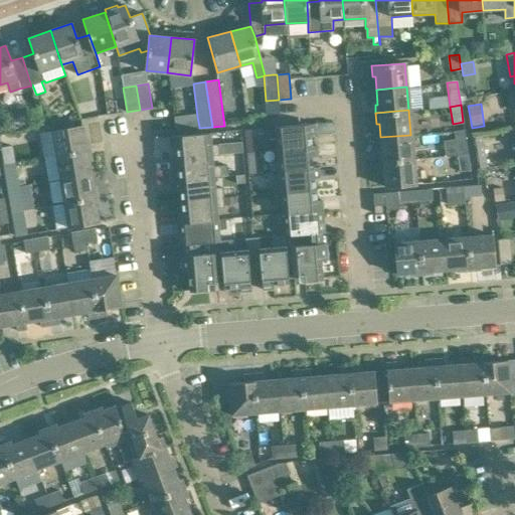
[(187,117),(176,119),(176,129),(188,128),(199,127),(197,117),(187,117)]
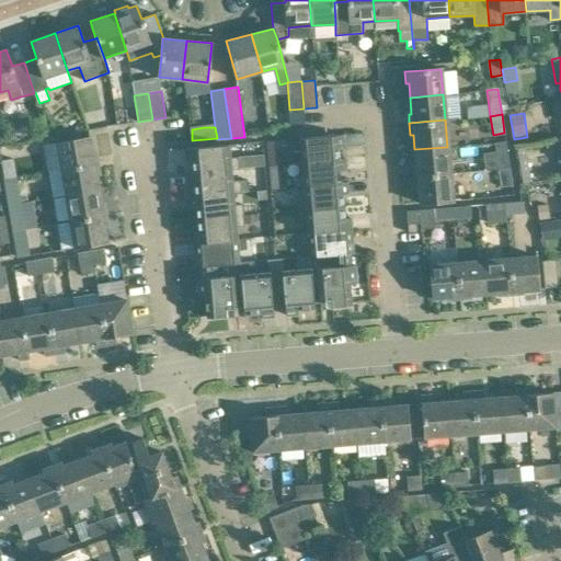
[(293,152),(294,163),(302,163),(345,159),(345,158),(339,159),(338,147),(344,147),(343,135),(299,138),(301,151),(293,152)]
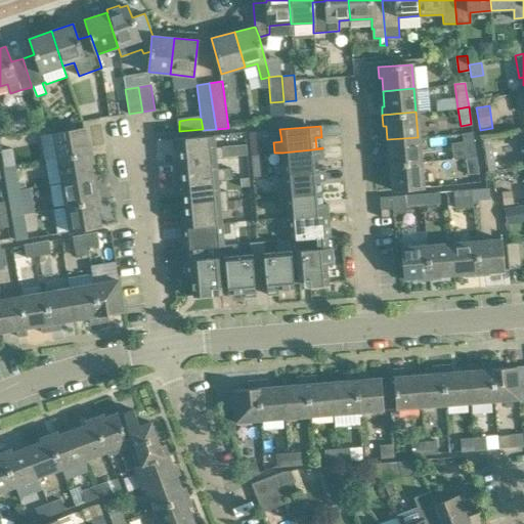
[(52,133),(56,159),(91,153),(89,142),(87,143),(84,128),(52,133)]
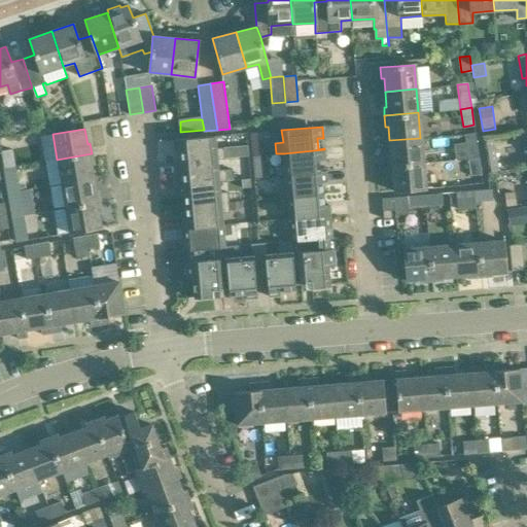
[(464,135),(467,157),(479,156),(477,140),(476,134),(464,135)]
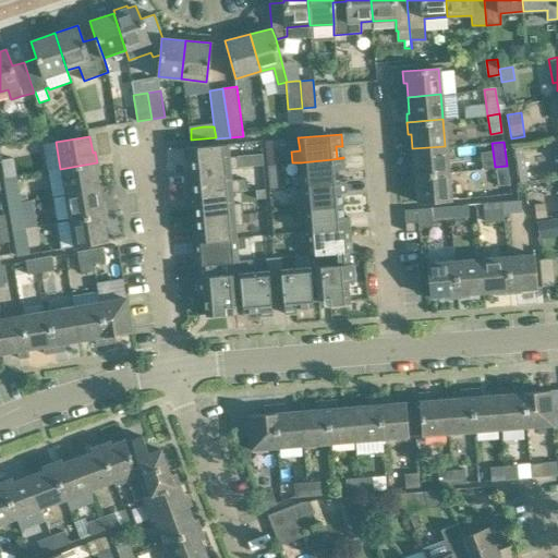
[(229,156),(228,144),(184,148),(185,159),(192,159),(193,171),(186,171),(186,172),(238,168),(237,157),(237,155),(229,156)]
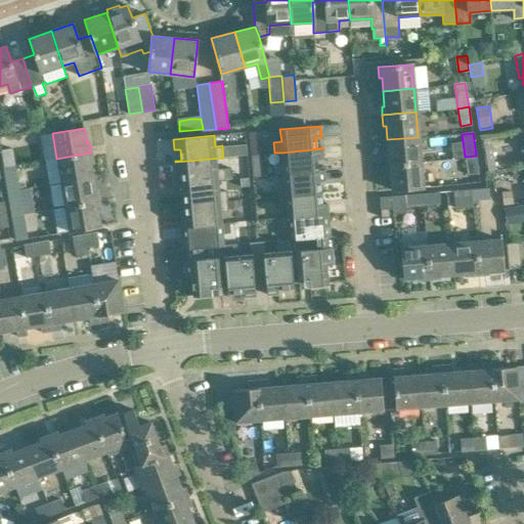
[(421,162),(418,137),(387,139),(389,156),(386,156),(387,164),(421,162)]
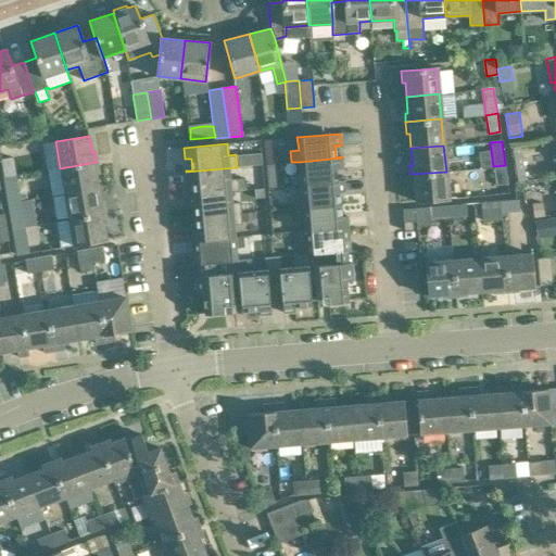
[(510,149),(515,181),(526,180),(520,147),(510,149)]
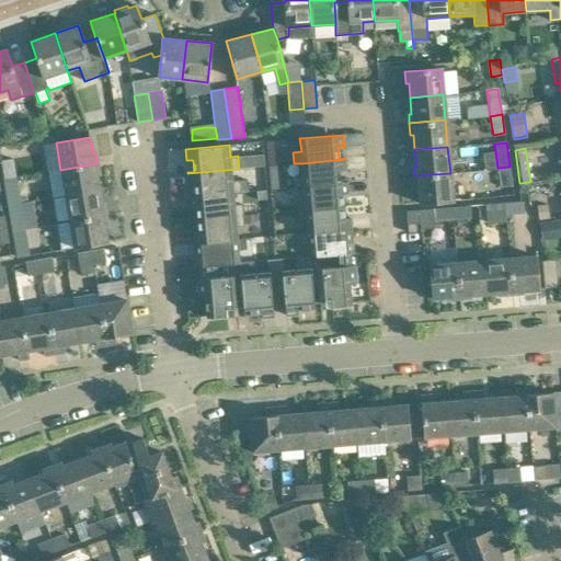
[(248,157),(238,158),(239,169),(249,169),(248,157)]
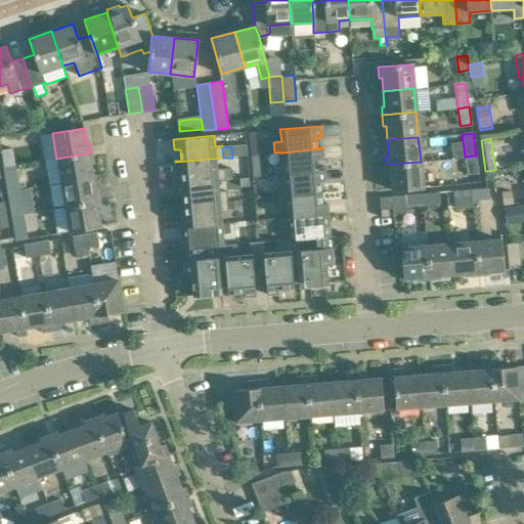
[(1,150),(4,167),(14,166),(11,148),(1,150)]
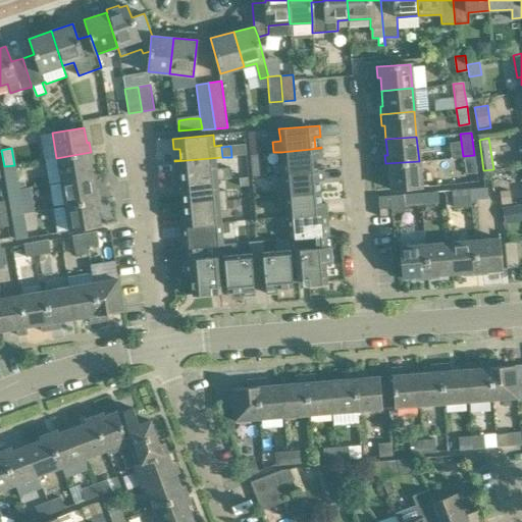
[(317,169),(316,159),(322,158),(321,148),(281,152),(281,163),(274,163),(275,174),(282,173),(323,170),(323,169),(317,169)]
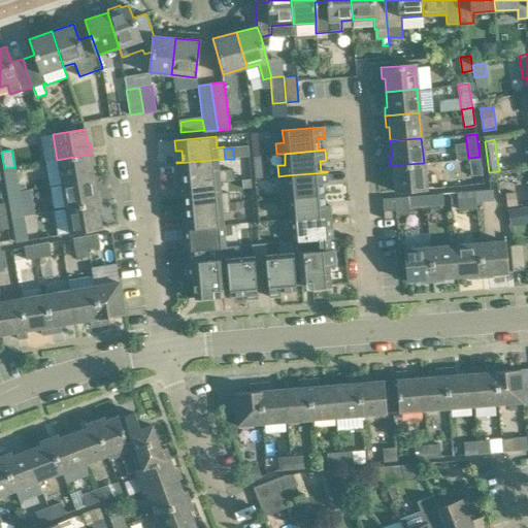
[(94,163),(92,154),(57,160),(61,184),(94,178),(91,164),(94,163)]
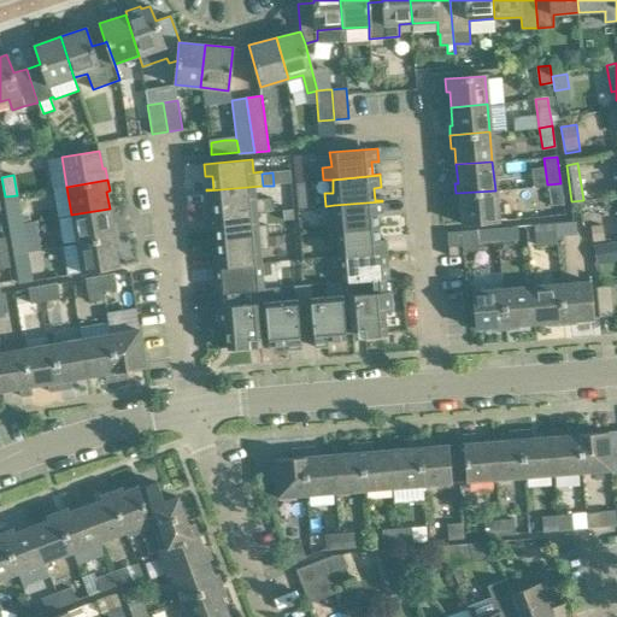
[(564,204),(560,183),(547,184),(551,205),(564,204)]
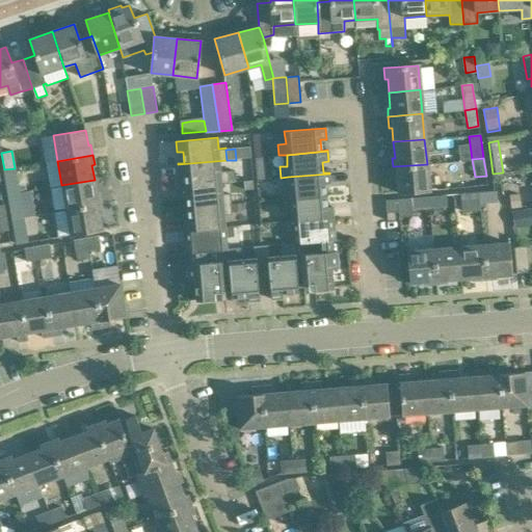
[(235,182),(234,169),(220,170),(219,161),(227,160),(178,164),(179,175),(185,174),(186,185),(180,186),(229,182),(235,182)]
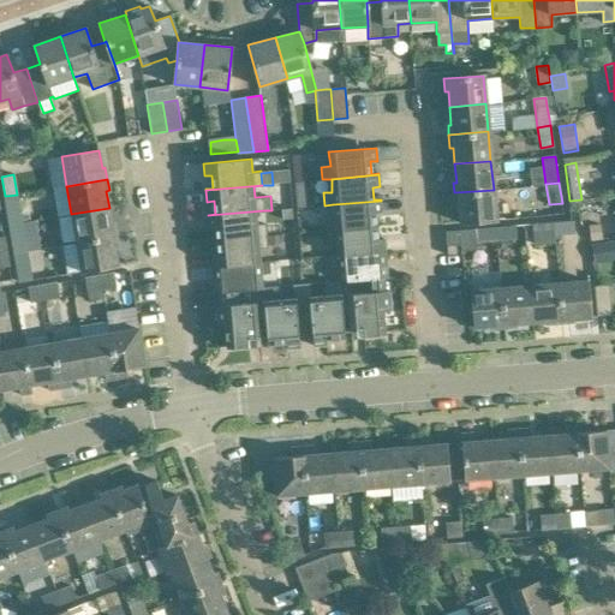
[(496,220),(494,190),(454,192),(455,206),(458,206),(460,224),(496,220)]
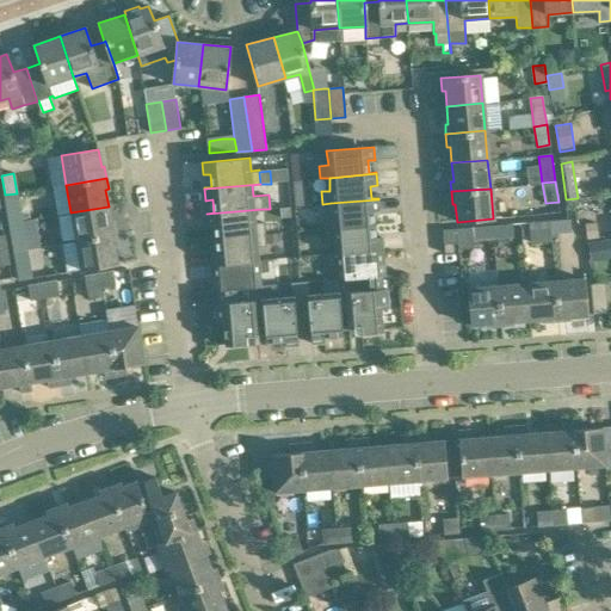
[(22,221),(17,193),(5,195),(10,223),(22,221)]
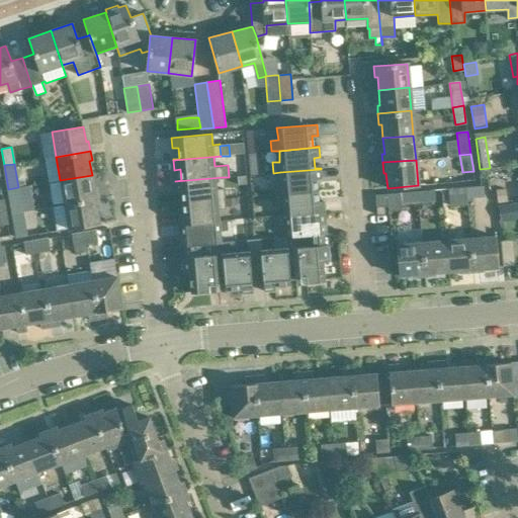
[(322,179),(321,169),(280,172),(281,184),(274,184),(275,194),(317,190),(316,179),(322,179)]
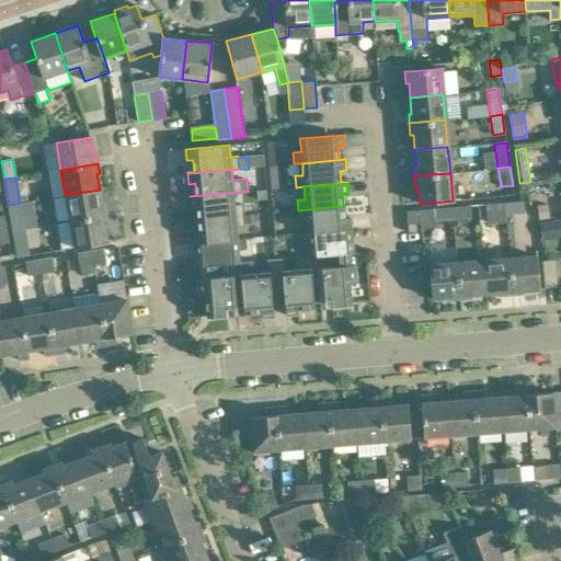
[(102,205),(100,190),(65,195),(69,221),(106,215),(104,205),(102,205)]
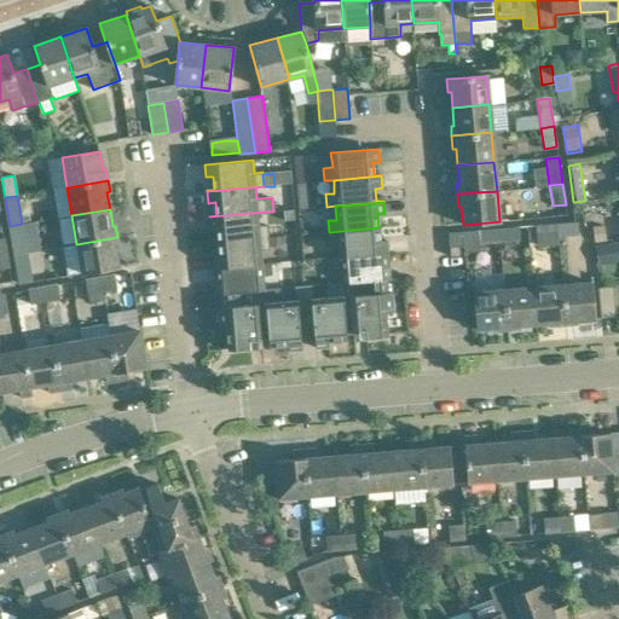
[(294,209),(283,210),(284,220),(294,219),(294,209)]
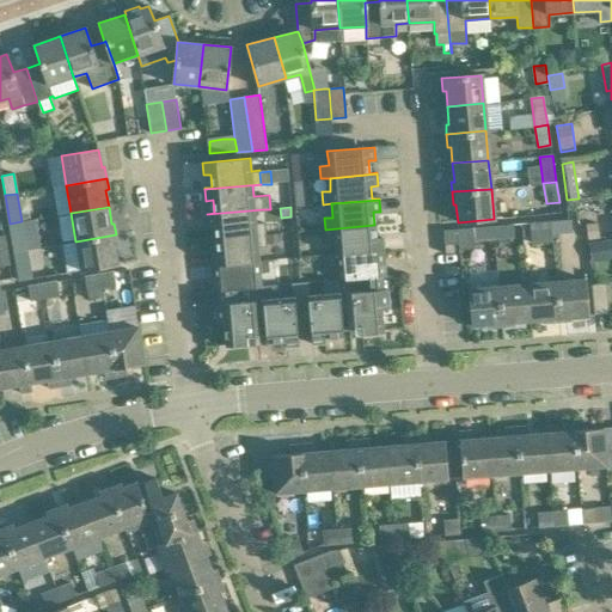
[(263,210),(263,209),(207,214),(208,226),(215,226),(216,239),(265,234),(264,224),(256,224),(255,210),(263,210)]
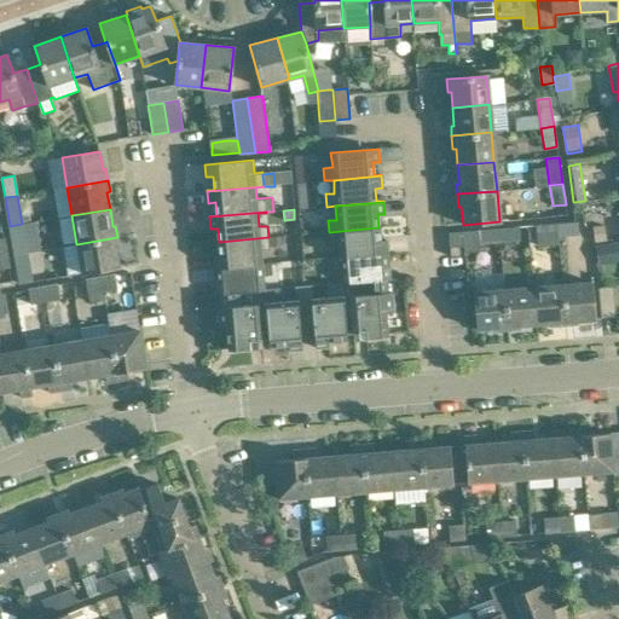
[(577,221),(556,223),(559,244),(559,237),(578,236),(577,221)]
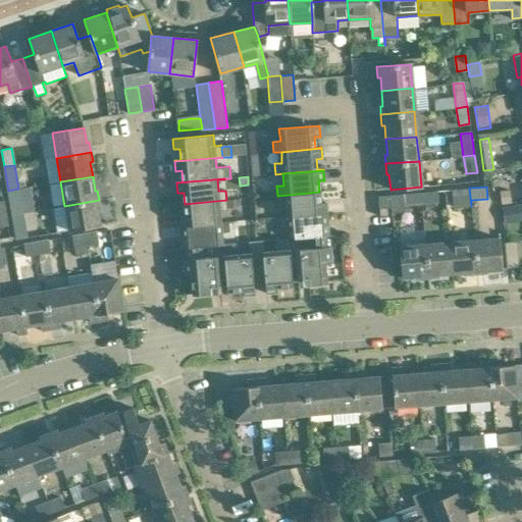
[(471,206),(469,188),(453,189),(454,201),(454,207),(471,206)]
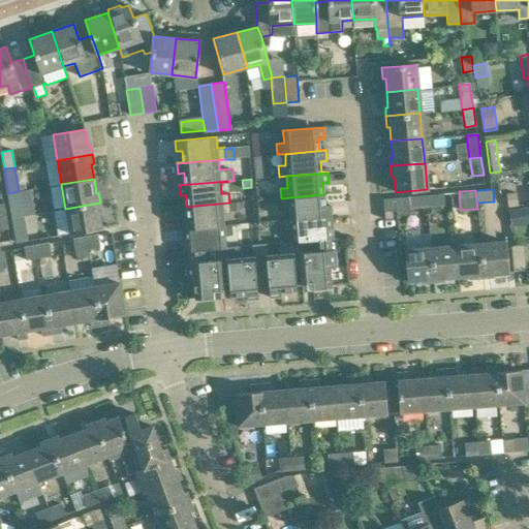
[(23,216),(19,191),(8,193),(12,218),(23,216)]
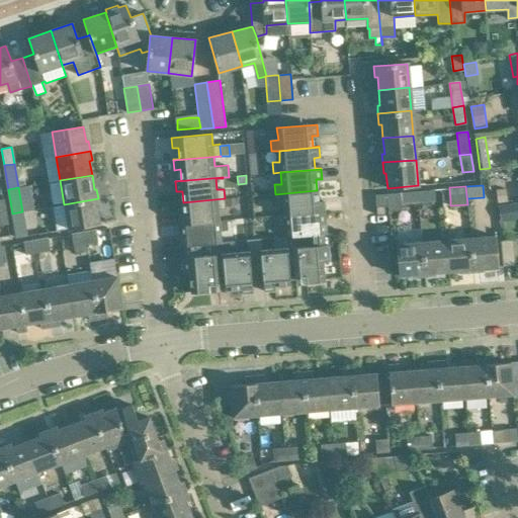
[(505,188),(496,190),(498,202),(507,201),(505,188)]
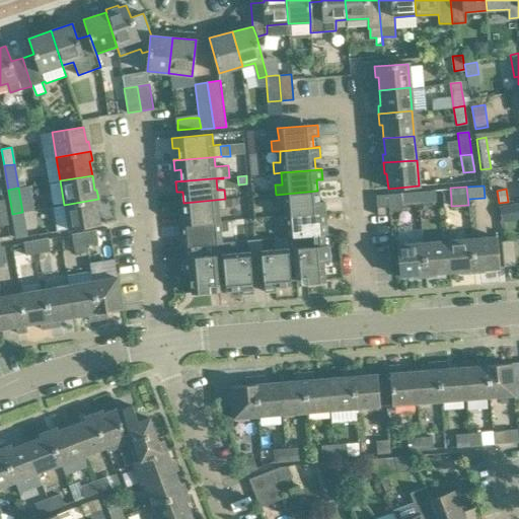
[(434,190),(418,192),(419,202),(435,201),(434,190)]
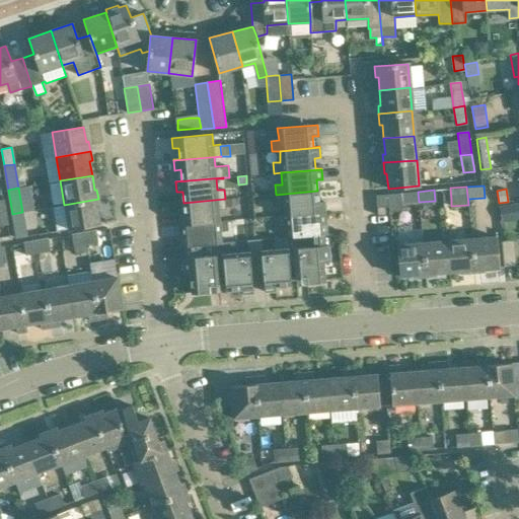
[(318,203),(317,191),(276,195),(277,205),(284,204),(285,215),(278,216),(324,212),(324,202),(318,203)]
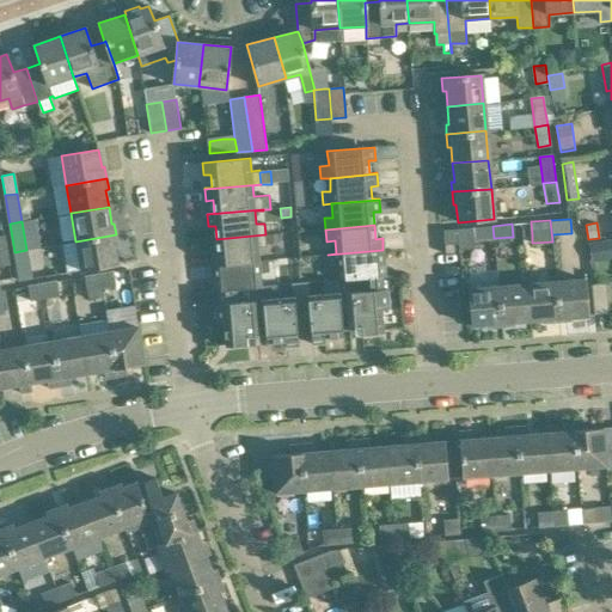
[(494,238),(493,226),(473,227),(473,228),(457,230),(458,242),(494,238)]
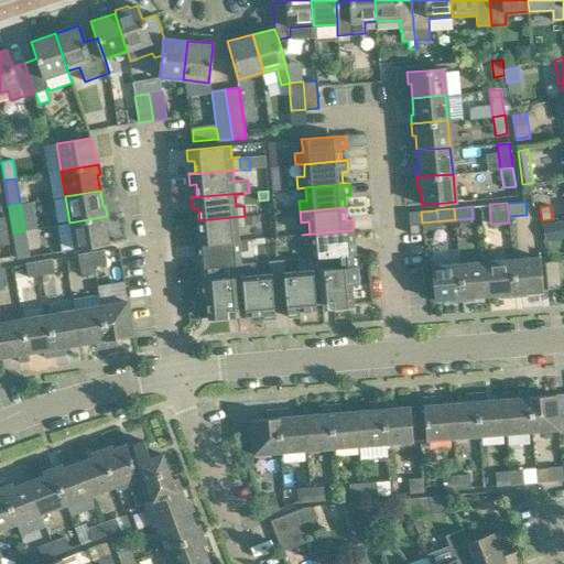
[(422,223),(421,212),(409,213),(410,226),(419,225),(422,225),(422,223)]
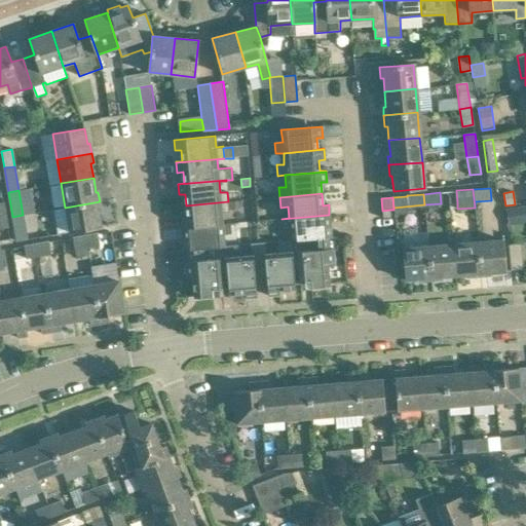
[(102,212),(100,201),(65,208),(69,232),(102,227),(99,212),(102,212)]
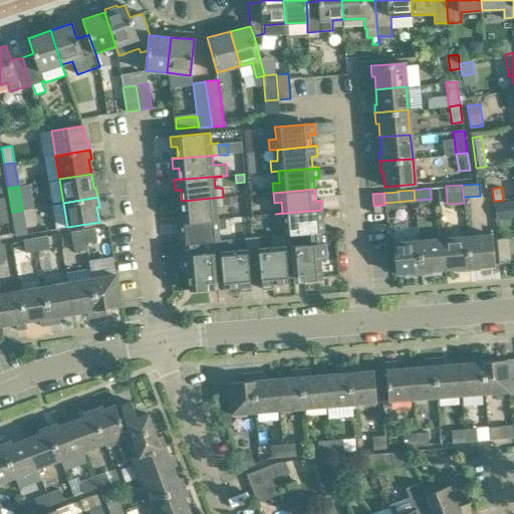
[(224,207),(223,197),(182,201),(183,212),(177,213),(178,223),(225,219),(225,218),(217,219),(216,208),(224,207)]
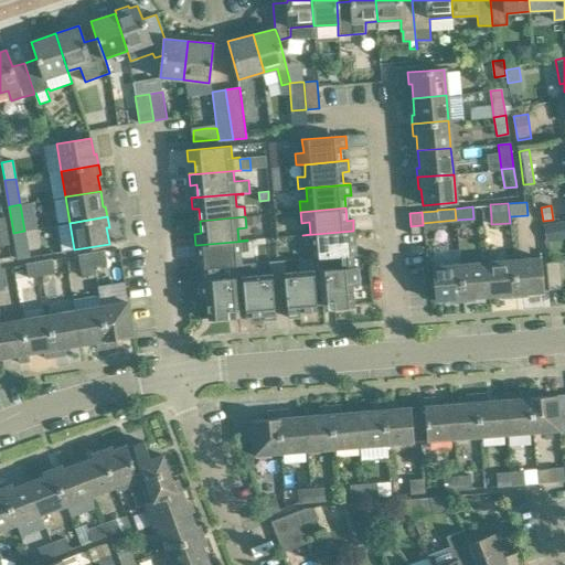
[(564,222),(543,225),(545,241),(564,237),(564,222)]
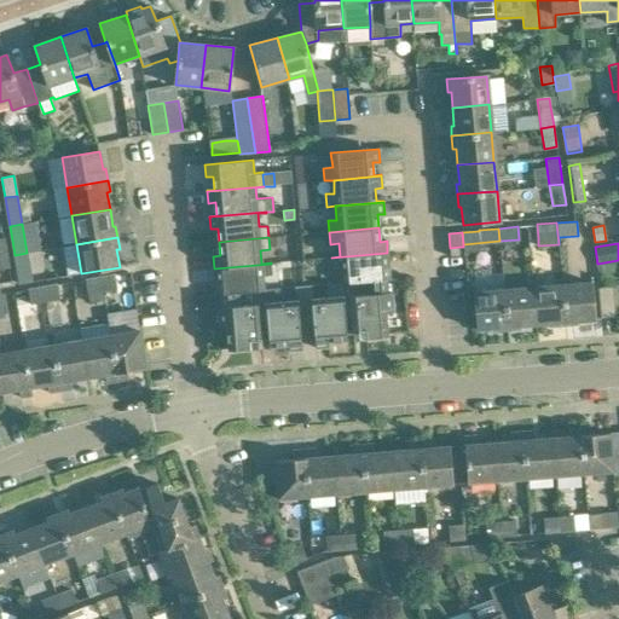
[(460,256),(460,247),(450,248),(450,258),(460,256)]
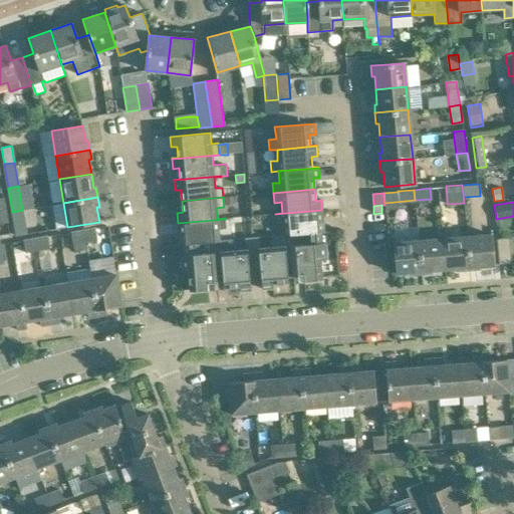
[(26,233),(22,210),(12,212),(15,235),(26,233)]
